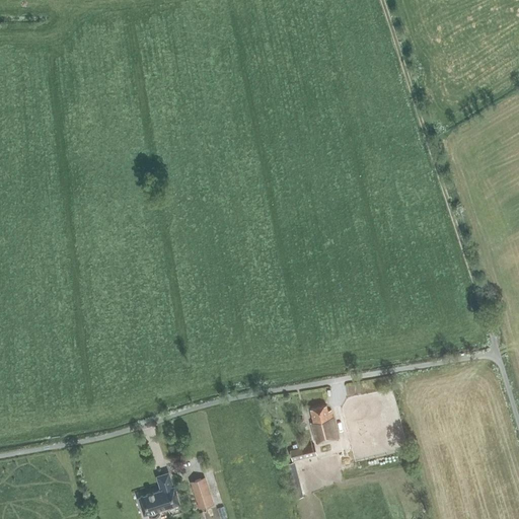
[(315,444),(338,438),(330,410),(327,411),(325,404),(309,409),(313,422),(310,423),(315,444)]
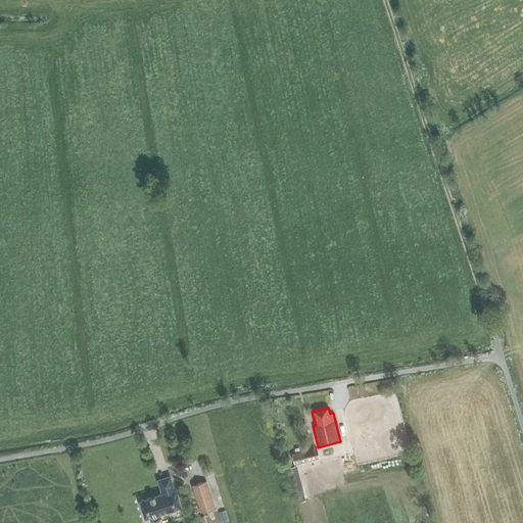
[(292,457),(285,458),(286,464),(293,462),(294,464),(319,459),(317,447),(291,454),(292,457)]
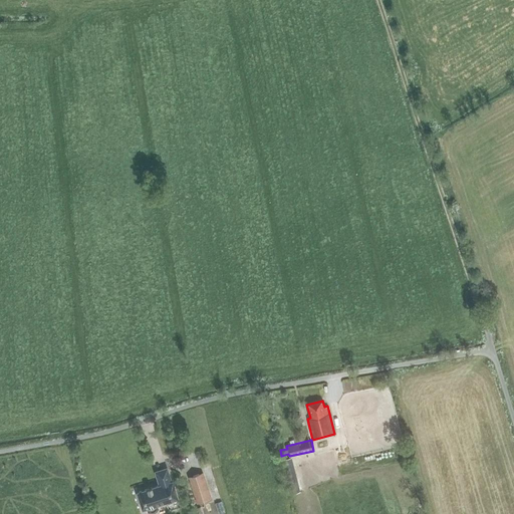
[(300,492),(291,457),(283,459),(292,494),(300,492)]
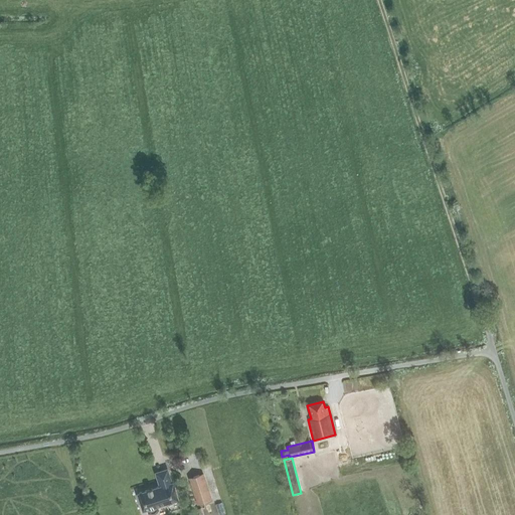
[(155,472),(159,486),(137,493),(143,510),(147,509),(148,512),(152,513),(156,512),(158,509),(157,505),(178,499),(168,468),(155,472)]
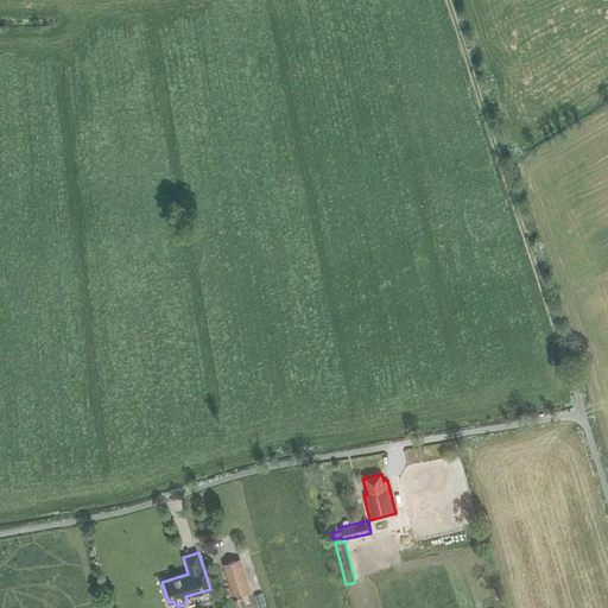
[(249,590),(240,558),(222,564),(233,596),(249,590)]
